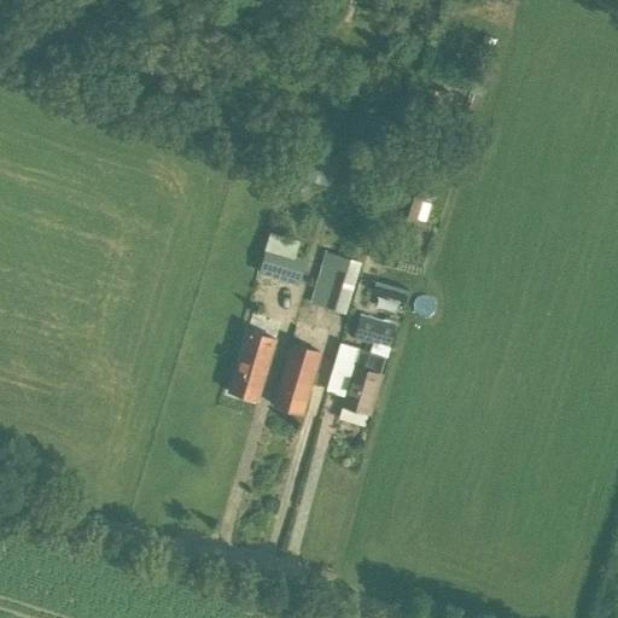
[(333,187),(342,159),(291,145),(283,173),(333,187)]
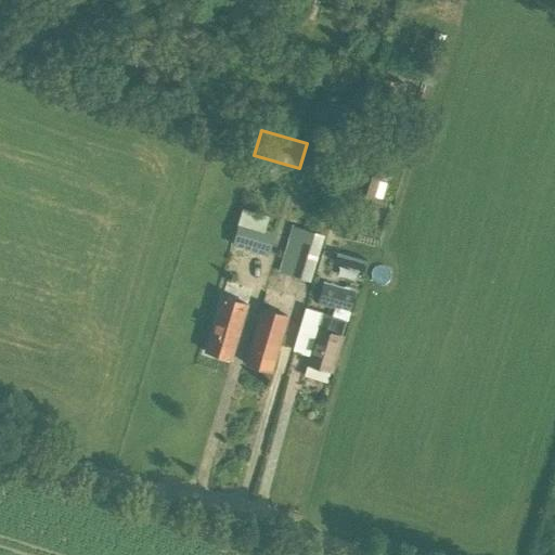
[(374,199),(379,177),(362,172),(356,194),(374,199)]
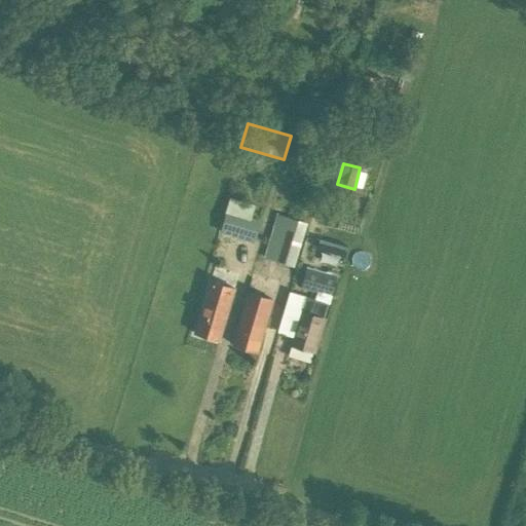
[(226,210),(219,232),(253,243),(260,220),(251,218),(255,205),(230,197),(226,210)]
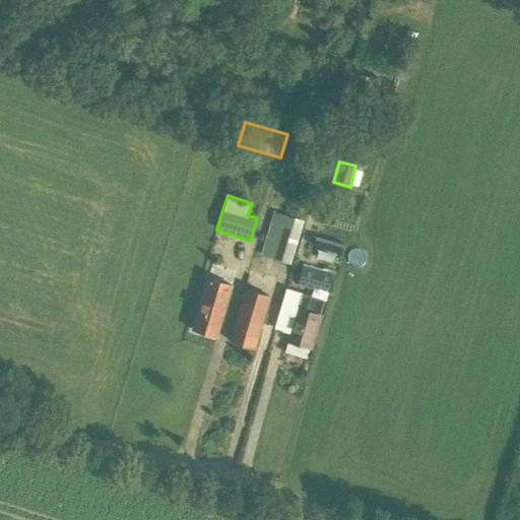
[(302,224),(272,215),(261,255),(290,263),(302,224)]
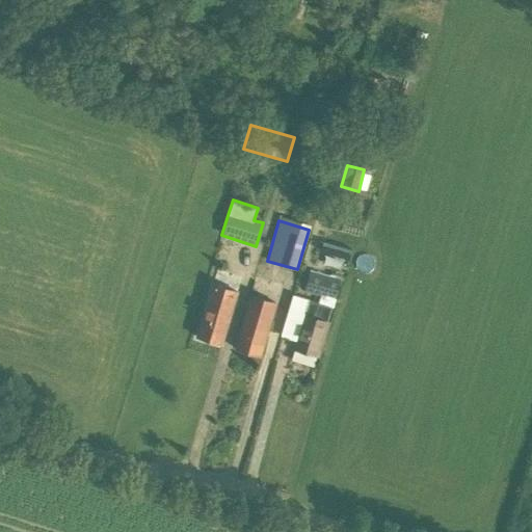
[(336,299),(341,280),(310,271),(304,291),(336,299)]
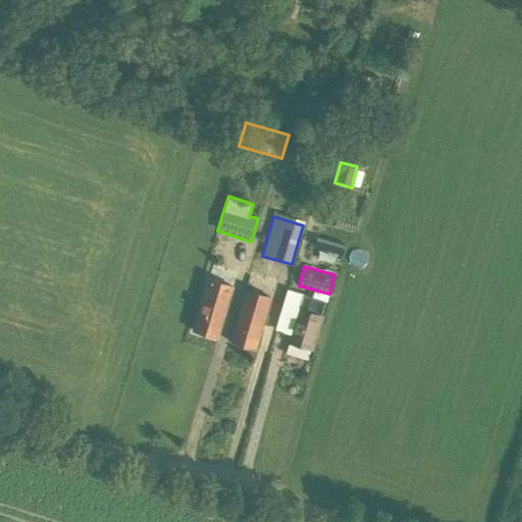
[(216,337),(231,285),(209,279),(194,330),(216,337)]
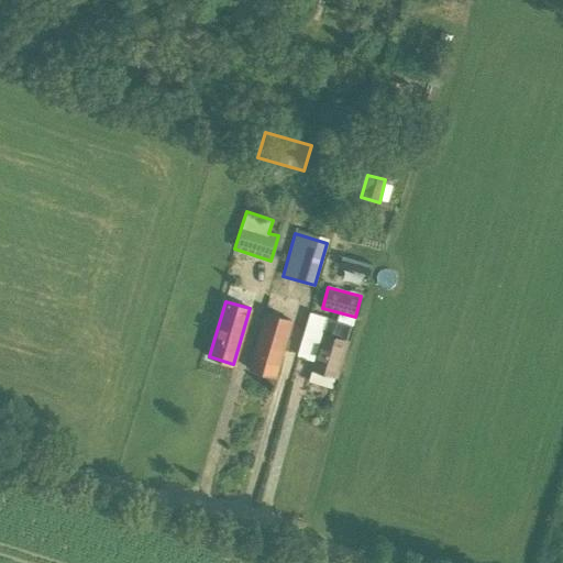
[(273,376),(290,321),(267,313),(249,370),(273,376)]
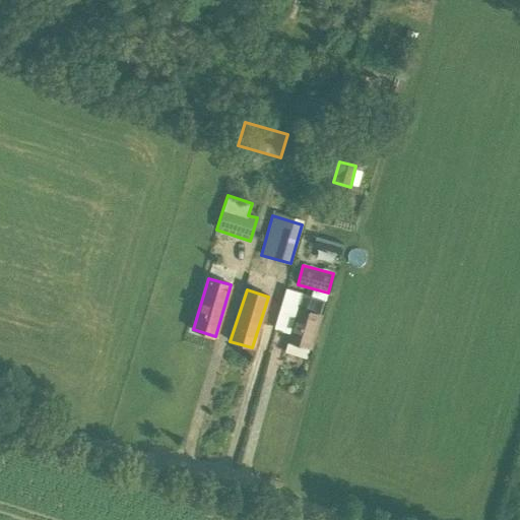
[(317,315),(322,300),(303,294),(298,309),(297,309),(287,340),(312,347),(321,316),(317,315)]
